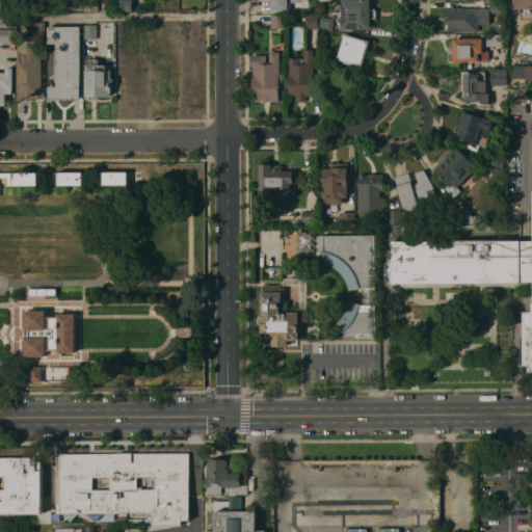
[(84,11),(84,0),(98,0),(98,10),(84,11)]
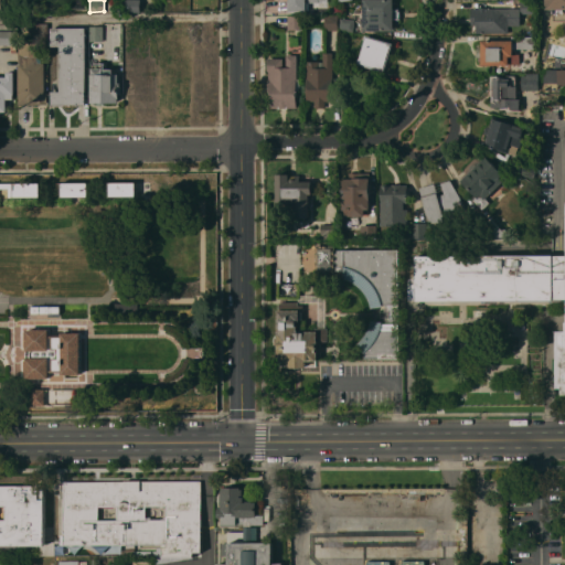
[(140,0),(140,12),(126,12),(126,0),(140,0)]
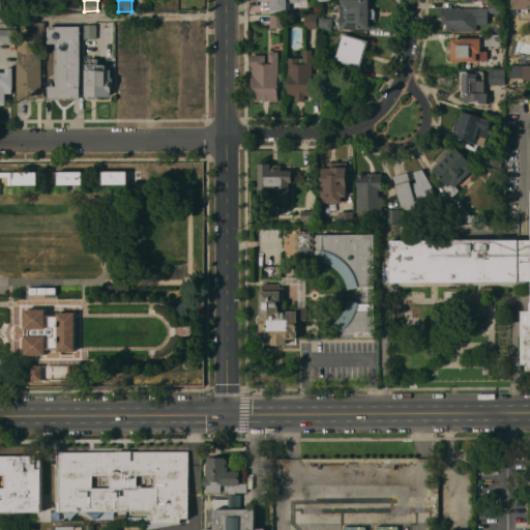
[(152,0),(165,0),(166,8),(153,8),(152,0)]
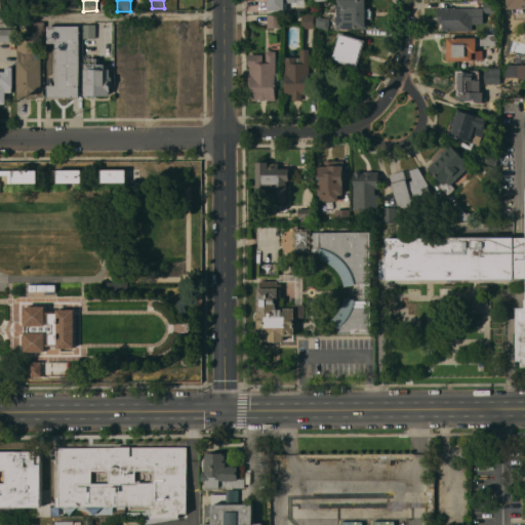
[(297,0),(297,2),(287,2),(287,7),(284,7),(284,10),(268,10),(268,0),(297,0)]
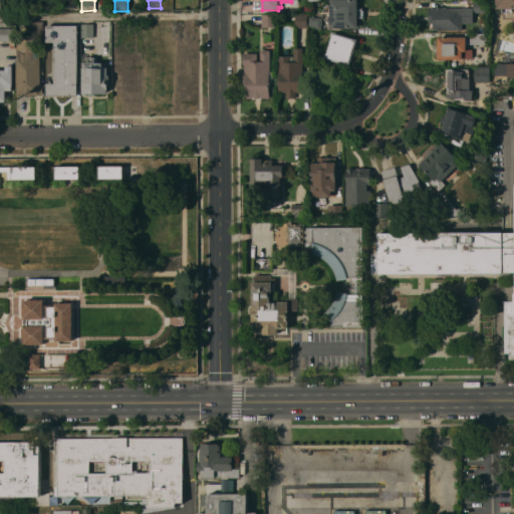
[(358,0),(358,8),(362,9),(363,10),(364,10),(364,17),(362,18),(362,19),(358,18),(358,28),(330,29),(330,0),(358,0)]
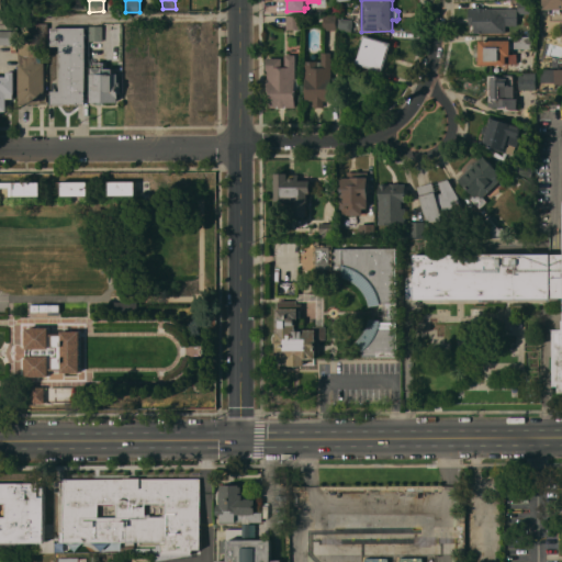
[(532,0),(534,13),(518,13),(518,0),(532,0)]
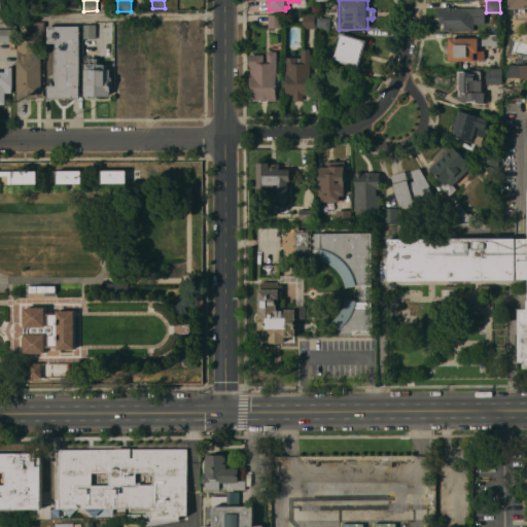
[(526,0),(526,19),(516,19),(516,8),(508,8),(508,0),(526,0)]
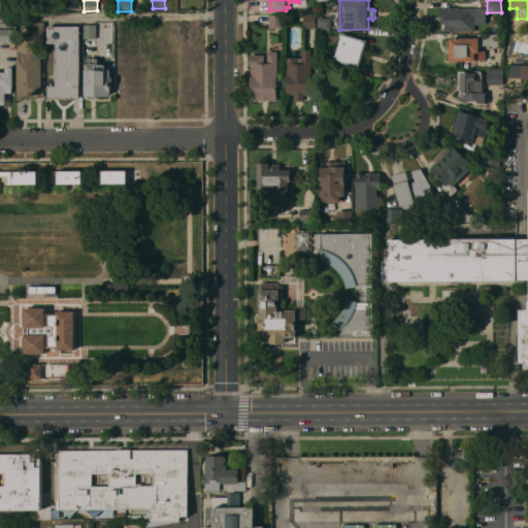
[(447,7),(447,6),(455,6),(455,7),(486,7),(486,24),(474,24),(474,30),(444,31),(444,29),(440,29),(440,23),(440,7),(447,7)]
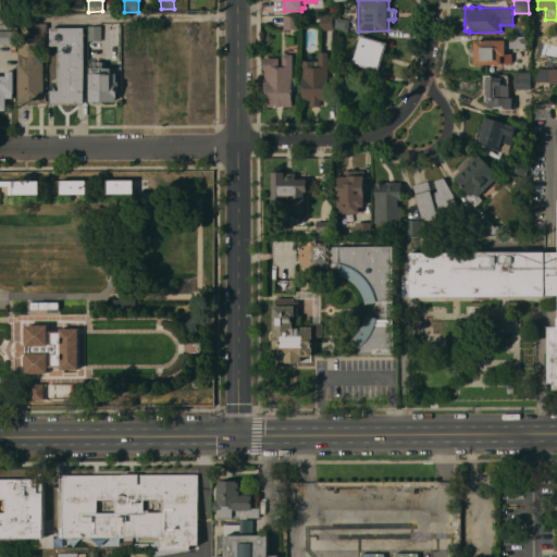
[(284,29),(284,15),(299,15),(299,29),(284,29)]
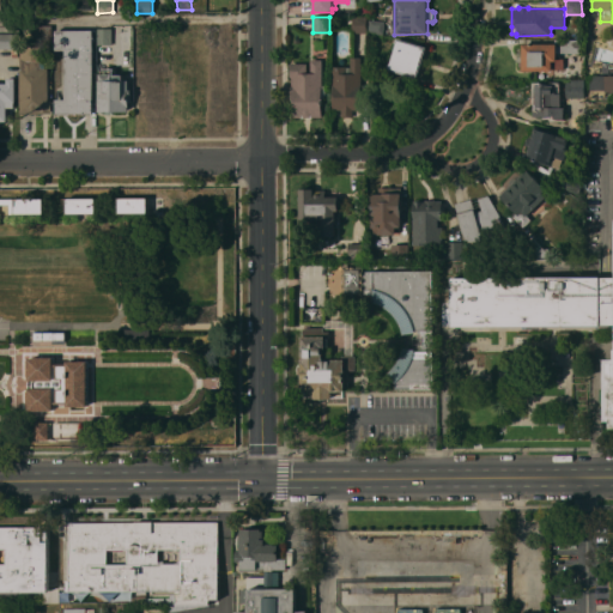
[(352,32),(352,18),(366,17),(366,32),(352,32)]
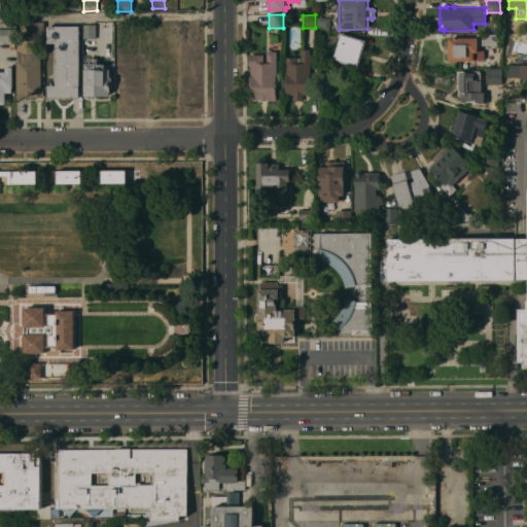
[(317,29),(318,16),(330,18),(329,30),(317,29)]
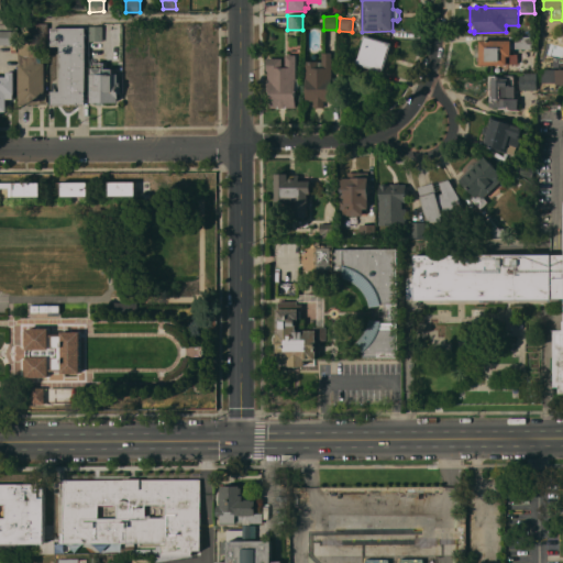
[(31,23),(47,23),(47,34),(36,34),(29,29),(31,23)]
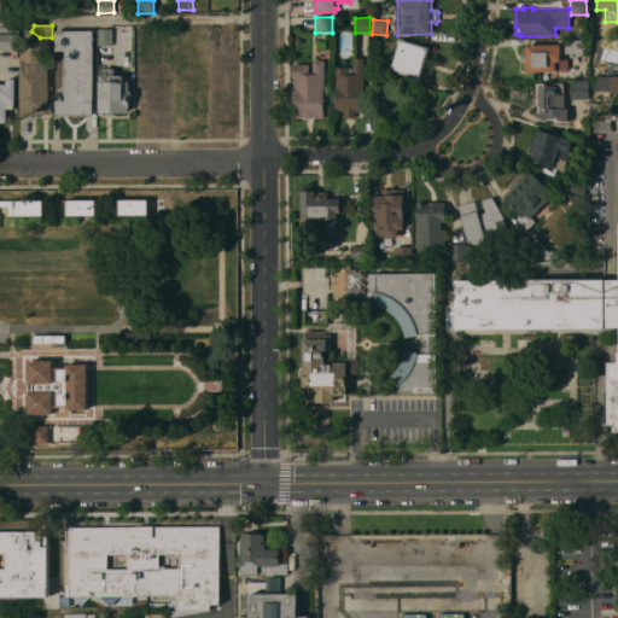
[(112,45),(98,45),(98,28),(112,28),(112,45)]
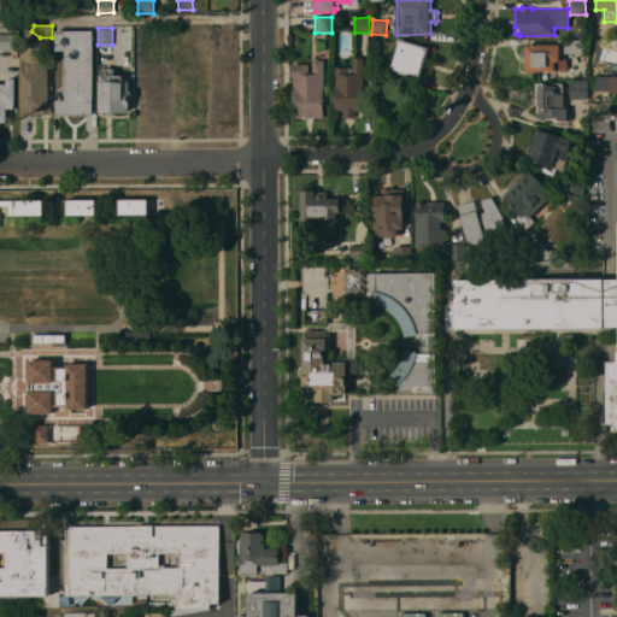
[(93,115),(56,115),(56,99),(66,99),(65,50),(53,50),(53,39),(56,39),(56,30),(93,30),(93,115)]
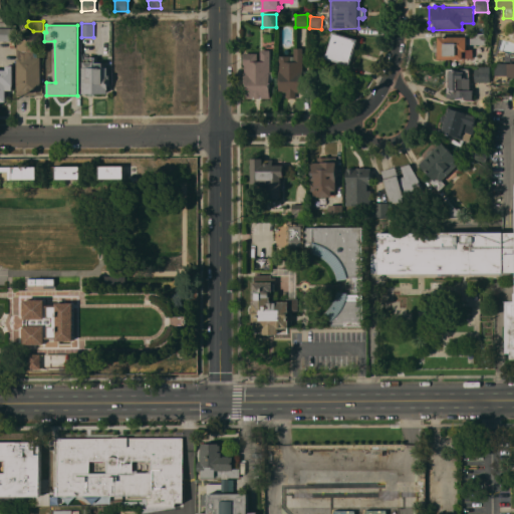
[(0,27),(16,27),(16,40),(0,40),(0,27)]
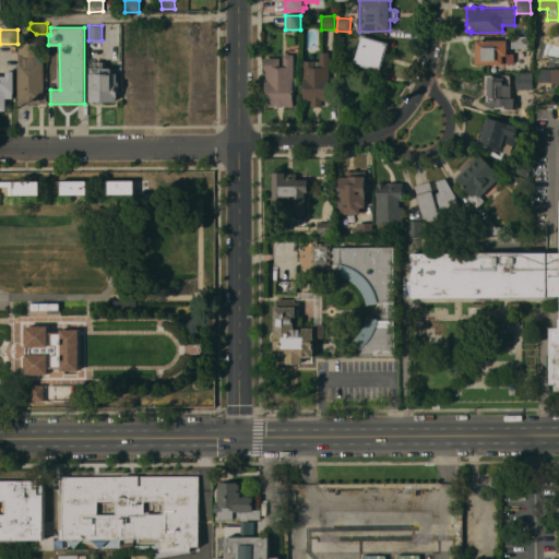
[(353,62),(354,58),(356,59),(361,39),(360,39),(361,35),(389,43),(380,71),(353,62)]
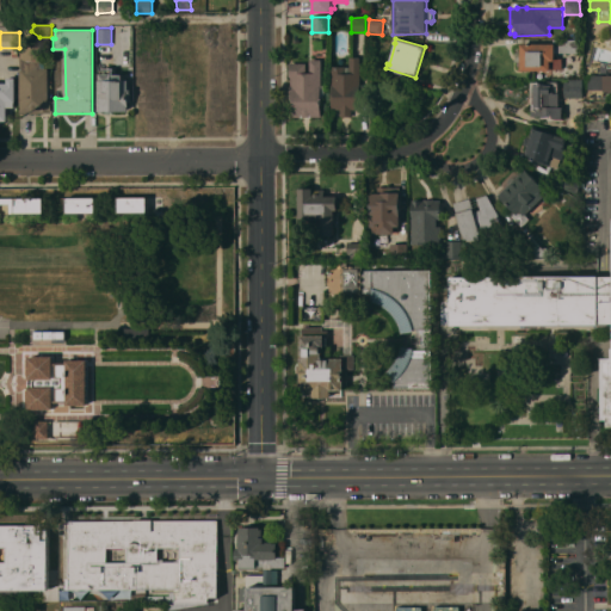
[(553,43),(553,38),(581,38),(581,53),(554,53),(554,59),(562,59),(562,68),(550,68),(550,71),(520,71),(520,61),(516,61),(516,51),(520,51),(520,43),(553,43)]
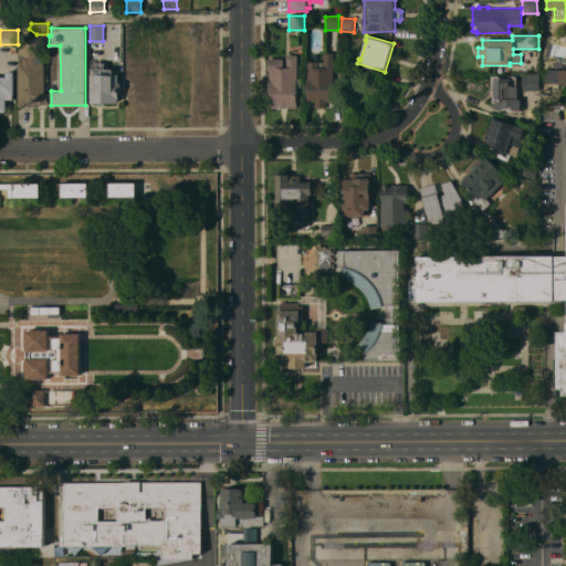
[(19,42),(38,42),(38,55),(41,55),(41,63),(44,63),(44,92),(48,92),(48,104),(19,104),(19,42)]
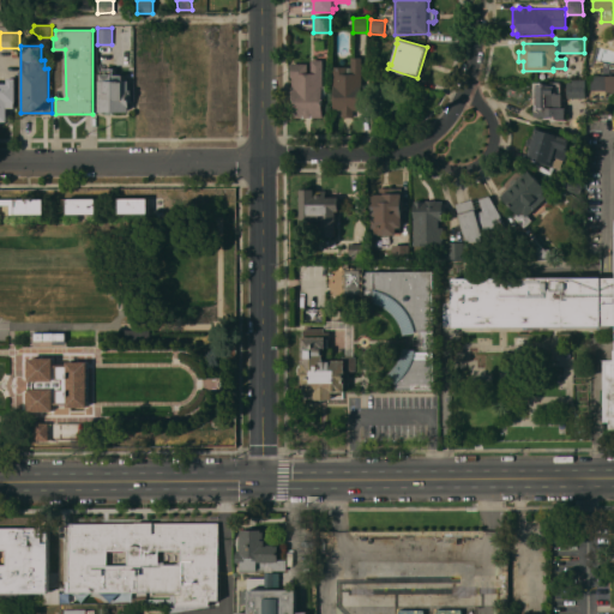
[(333,109),(333,85),(332,85),(333,66),(347,66),(351,66),(351,56),(362,56),(361,109),(354,109),(353,118),(342,118),(342,109),(333,109)]
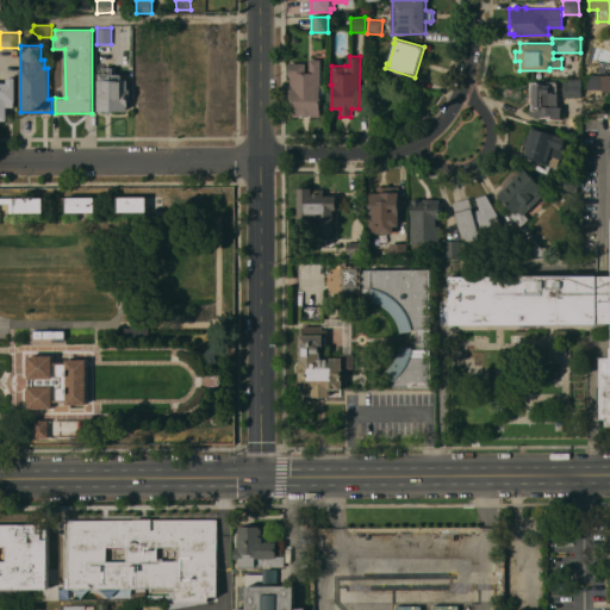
[(305,62),(305,73),(309,73),(309,58),(321,58),(321,89),(324,89),(324,97),(321,97),(321,116),(290,116),(290,99),(288,99),(288,85),(291,85),(291,76),(288,76),(288,62),(305,62)]
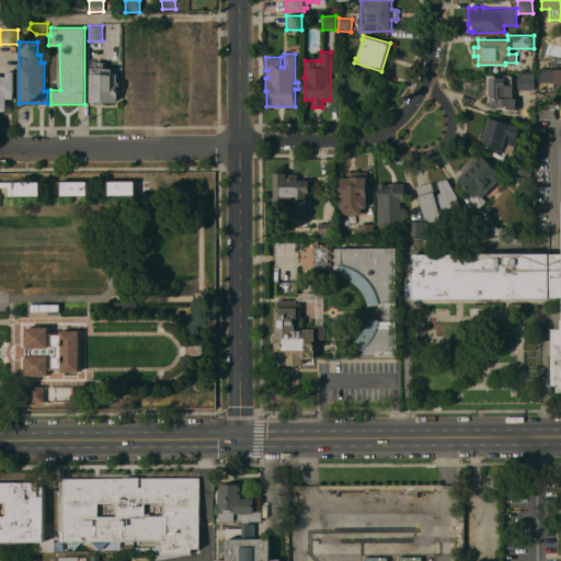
[(90,73),(91,73),(91,67),(96,67),(96,63),(104,63),(104,68),(112,68),(112,73),(118,73),(118,82),(119,82),(121,93),(118,93),(118,98),(117,98),(117,102),(90,102),(90,73)]
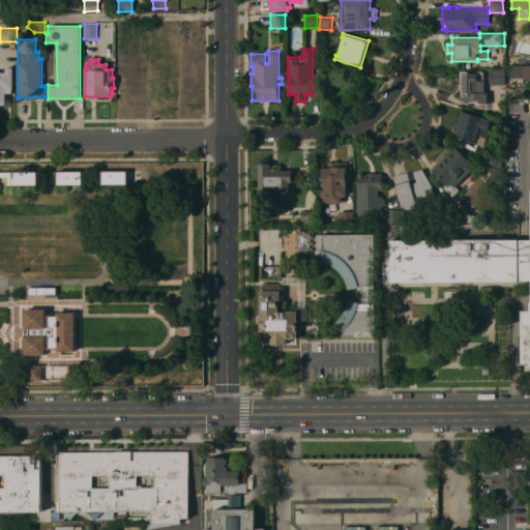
[(509,78),(509,64),(522,64),(529,64),(529,79),(523,79),(523,78),(509,78)]
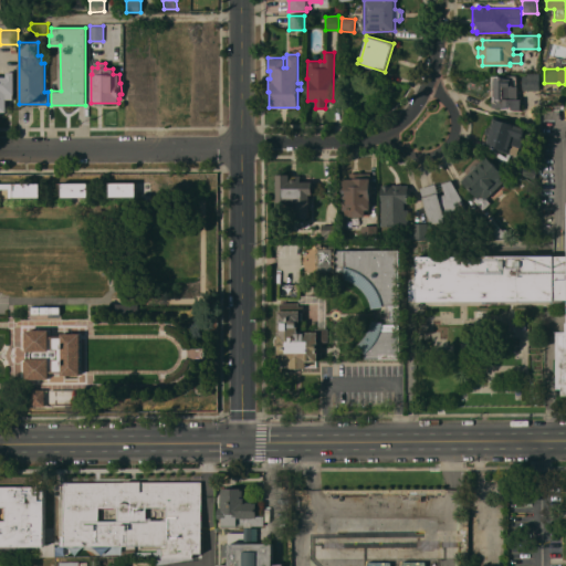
[(0,76),(7,76),(7,72),(14,72),(14,94),(13,94),(13,100),(6,100),(6,112),(0,112),(0,76)]
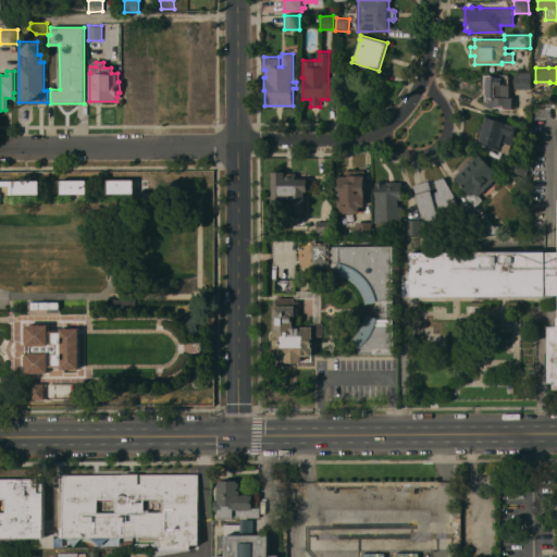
[(519,73),(531,73),(531,89),(519,89),(519,73)]
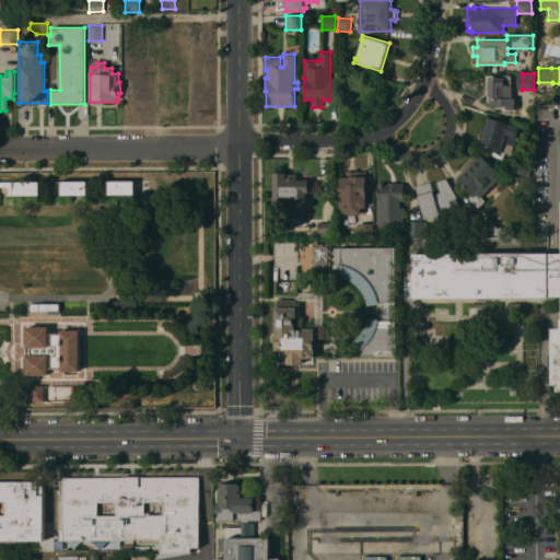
[(512,97),(515,97),(515,107),(506,107),(506,105),(499,105),(499,106),(487,106),(487,94),(489,94),(489,74),(511,74),(511,84),(512,84),(512,97)]
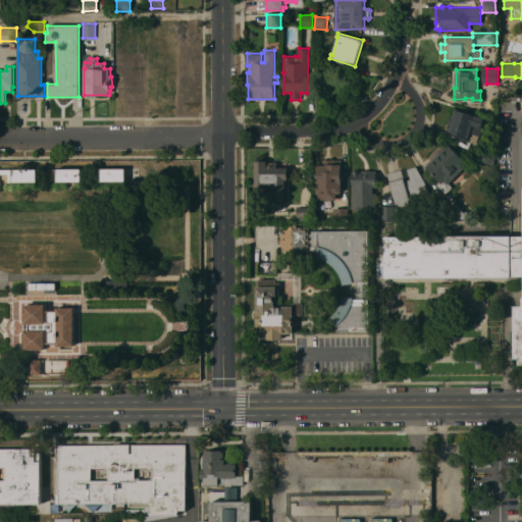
[(484,115),(483,118),(485,119),(480,136),(478,136),(476,143),(457,138),(471,148),(468,152),(442,136),(446,131),(447,132),(450,123),(448,123),(450,116),(452,117),(455,107),(484,115)]
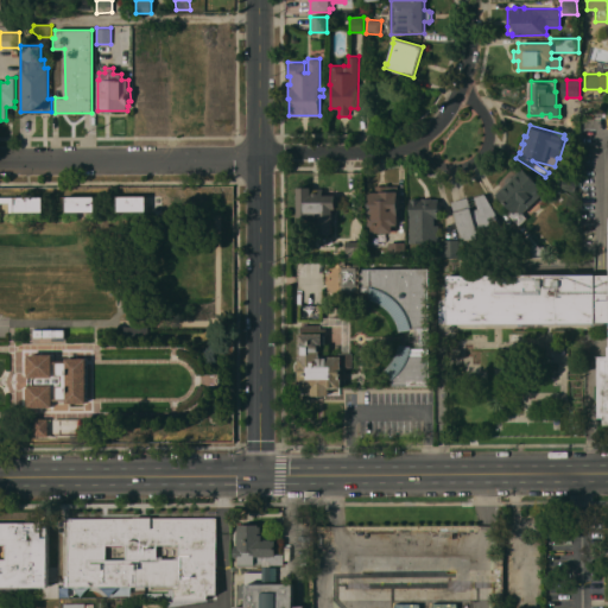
[(512,209),(495,194),(506,184),(505,183),(505,181),(506,178),(507,178),(510,177),(511,177),(512,178),(523,168),(542,188),(545,184),(552,192),(545,201),(540,196),(523,213),(527,217),(519,226),(507,214),(512,209)]
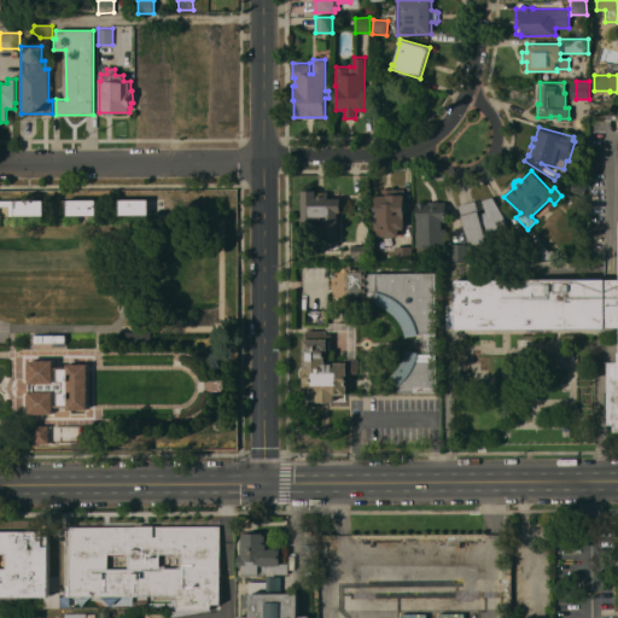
[(570,191),(573,180),(588,185),(584,196),(570,191)]
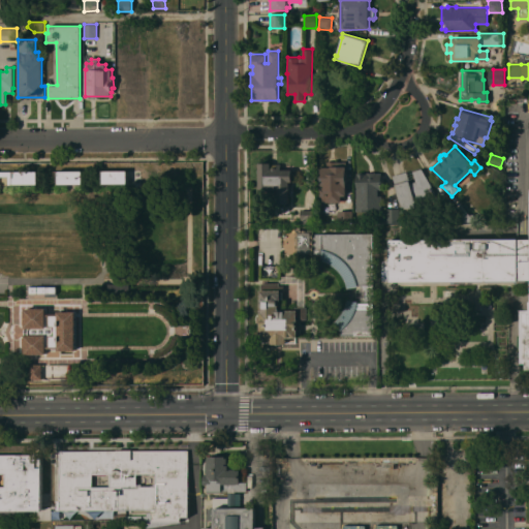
[(320,166),(327,166),(327,161),(345,161),(346,195),(341,196),(341,201),(327,203),(327,201),(321,201),(320,166)]
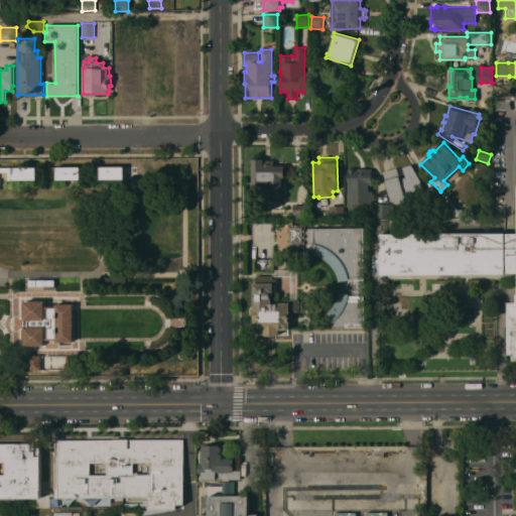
[(282,199),(270,199),(270,185),(252,186),(252,170),(251,168),(251,165),(252,163),(252,158),(264,158),(264,159),(274,159),(274,165),(284,165),(284,177),(282,177),(282,199)]
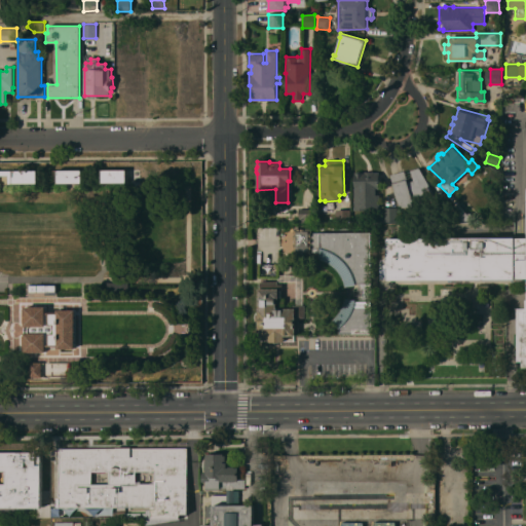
[(413,199),(413,208),(403,207),(403,205),(400,205),(390,175),(418,166),(430,187),(429,187),(435,194),(413,199)]
